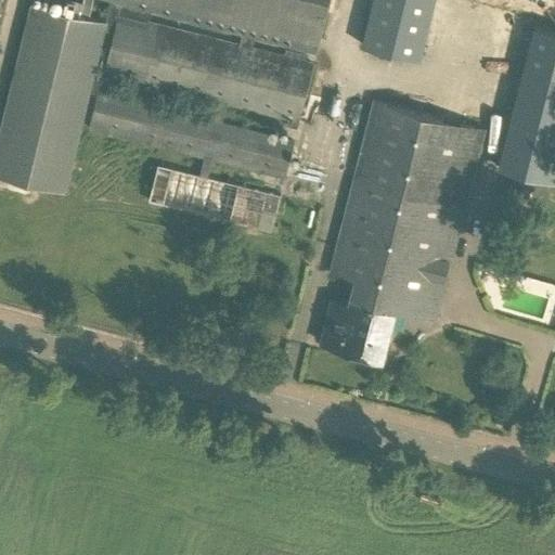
[(243,33),(240,44),(254,48),(257,36),(318,52),(331,0),(124,0),(124,2),(243,33)]
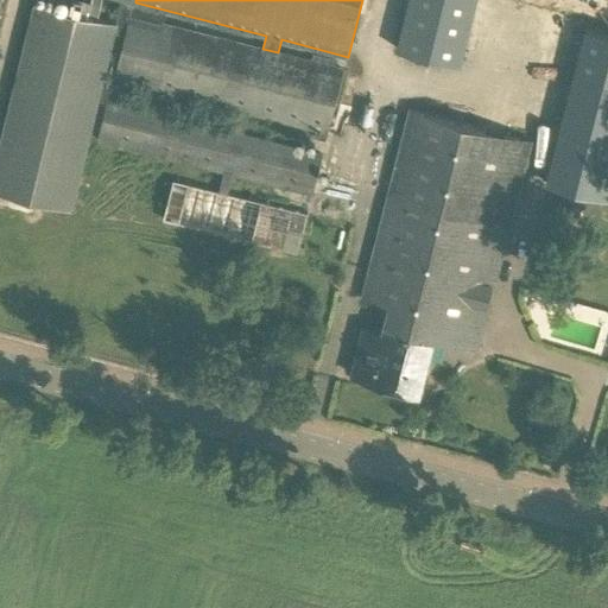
[(607,0),(435,0),(423,49),(460,58),(473,0),(515,0),(552,10),(552,8),(607,23),(607,0)]
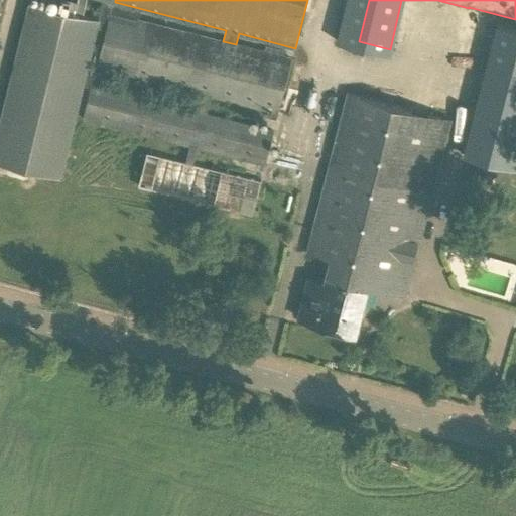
[(95,26),(27,10),(0,124),(0,172),(56,186),(95,26)]
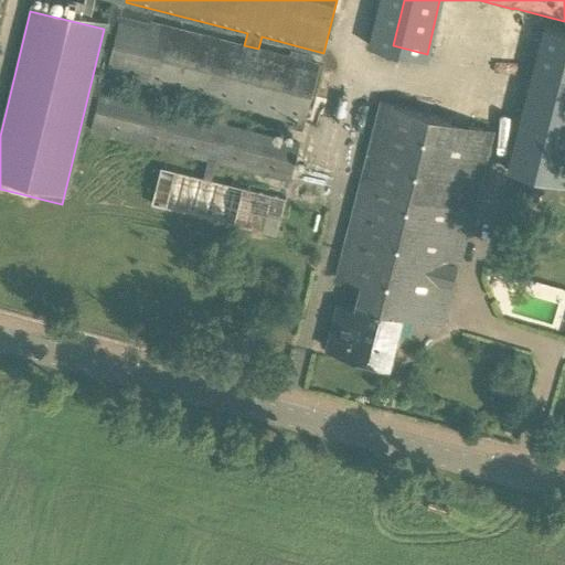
[(258,49),(244,45),(121,14),(107,73),(224,103),(219,124),(226,125),(232,105),(295,120),(294,128),(304,130),(320,65),(258,49)]
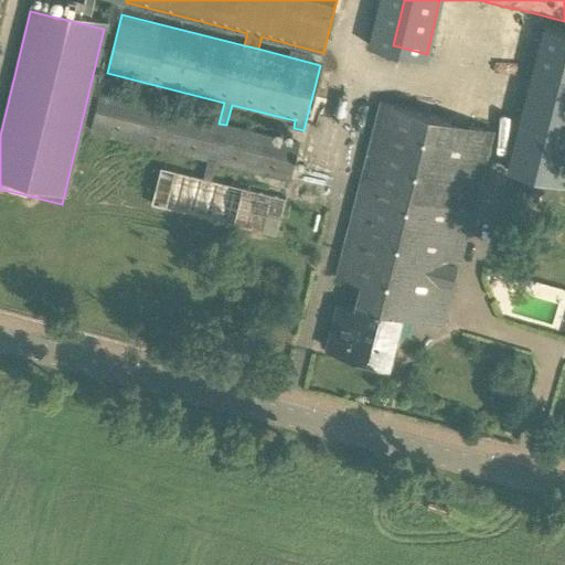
[(564,31),(542,25),(505,171),(564,185),(564,31)]
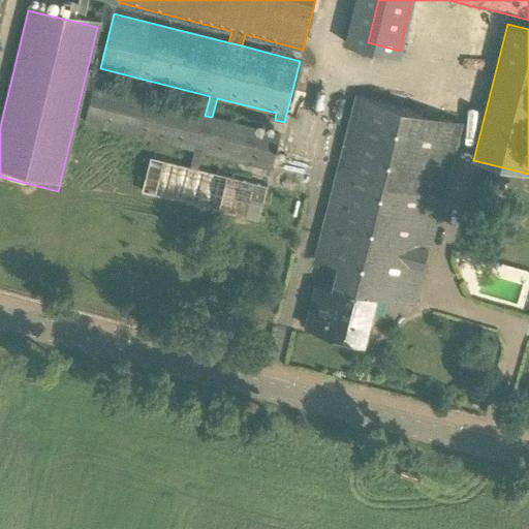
[(281,135),(212,117),(205,116),(94,88),(86,121),(195,149),(191,166),(198,168),(204,151),(273,168),(281,135)]
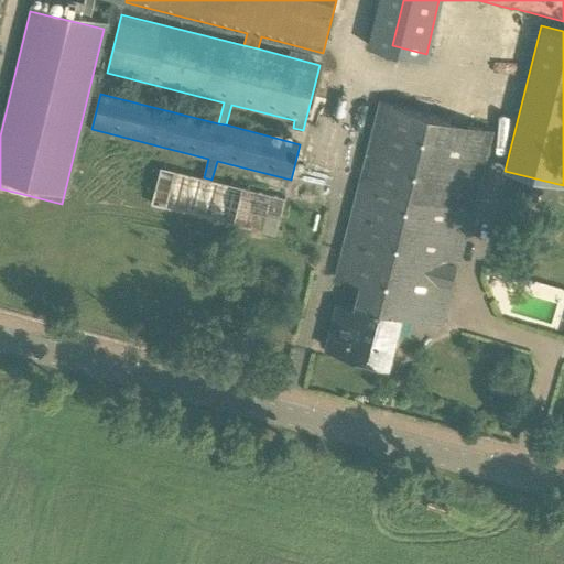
[(403,317),(442,328),(494,129),(383,101),(339,278),(376,288),(370,306),(359,303),(357,311),(339,305),(326,349),(389,367),(403,317)]
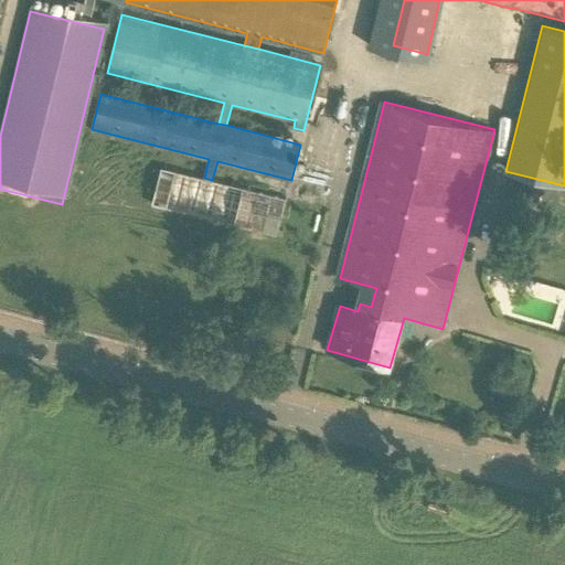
[(287,199),(212,180),(204,178),(161,167),(152,204),(277,235),(287,199)]
